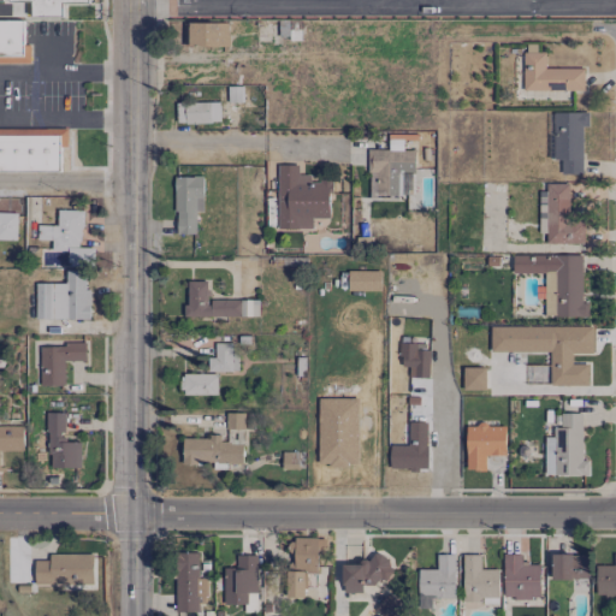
[(6,0),(6,1),(31,1),(31,17),(61,17),(61,1),(88,1),(88,0),(6,0)]
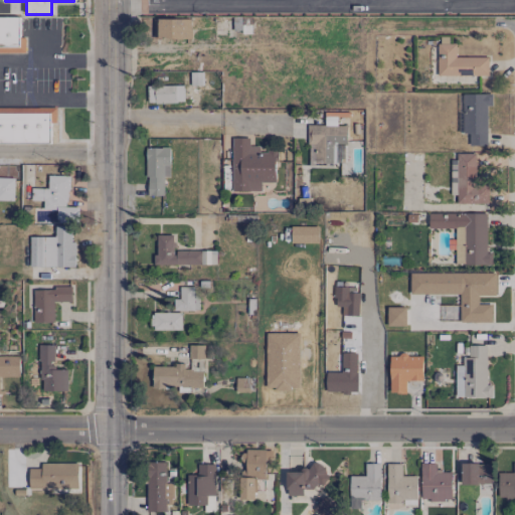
[(0,16),(0,51),(25,52),(25,37),(19,37),(19,17),(0,16)]
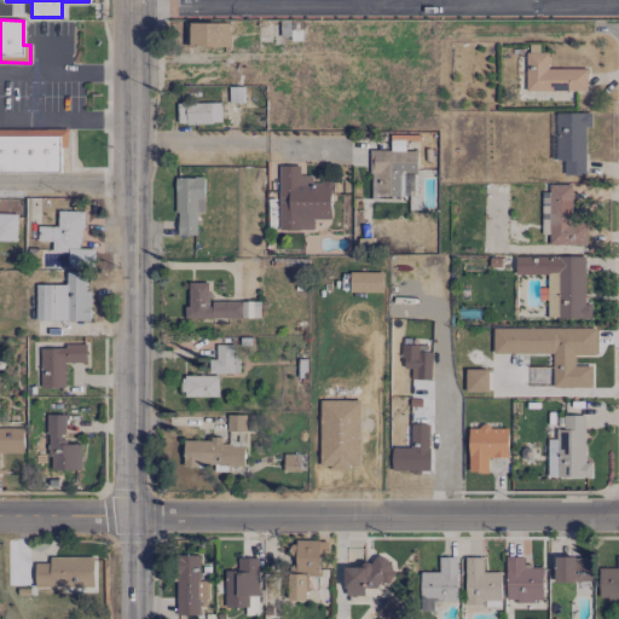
[(185,23),(185,47),(231,46),(230,23),(185,23)]
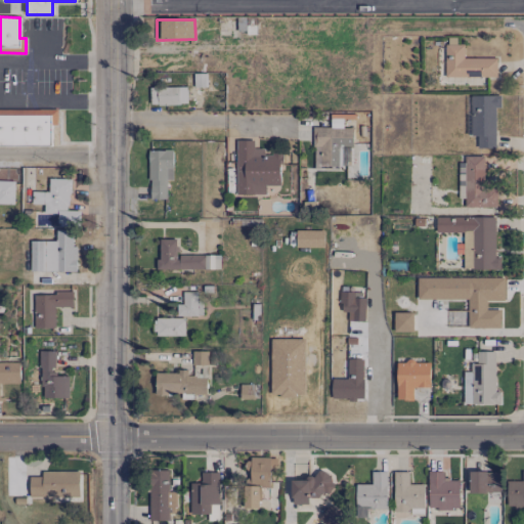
[(496,57),(464,58),(464,44),(445,45),(445,77),(496,77),(496,57)]
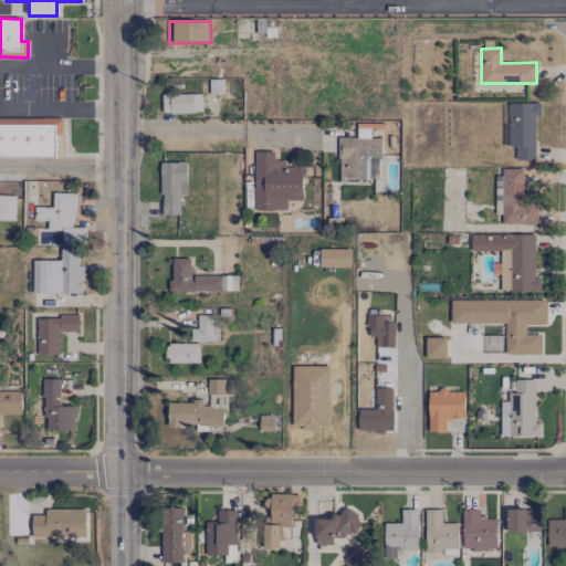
[(202,94),(163,93),(163,113),(202,113),(202,94)]
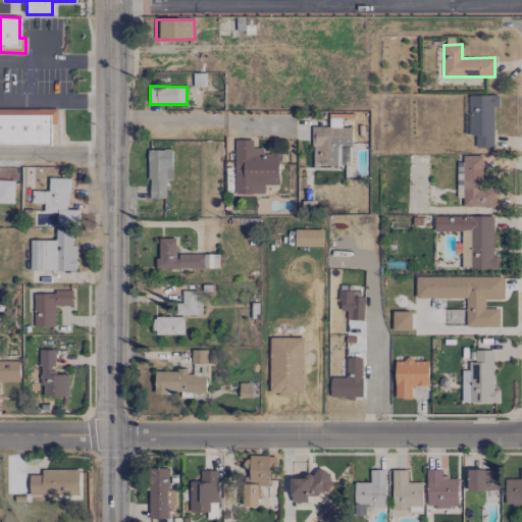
[(493,147),(492,107),(499,107),(499,95),(469,96),(469,136),(475,136),(475,148),(493,147)]
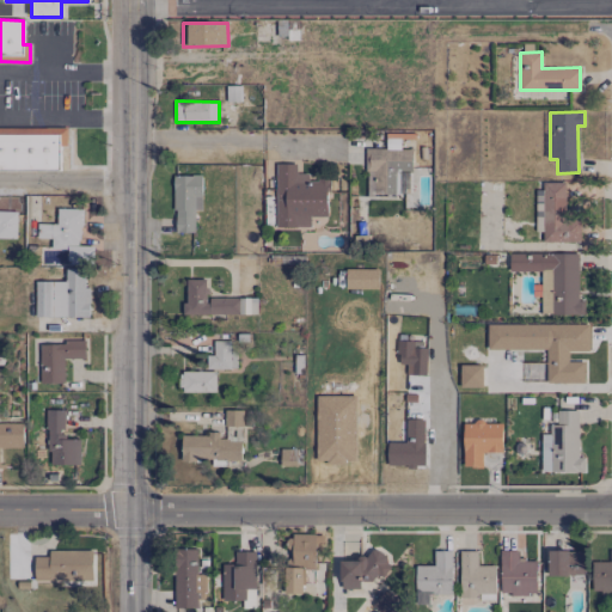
[(0,128),(0,170),(60,170),(60,146),(67,146),(67,128),(0,128)]
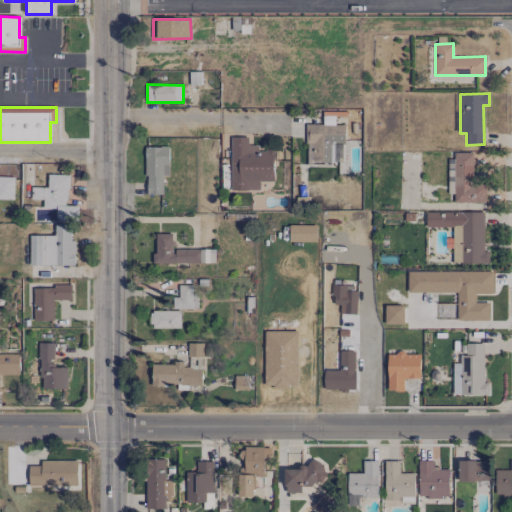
[(344,124),(305,125),(305,143),(312,143),(313,162),(338,162),(338,144),(345,144),(344,124)]
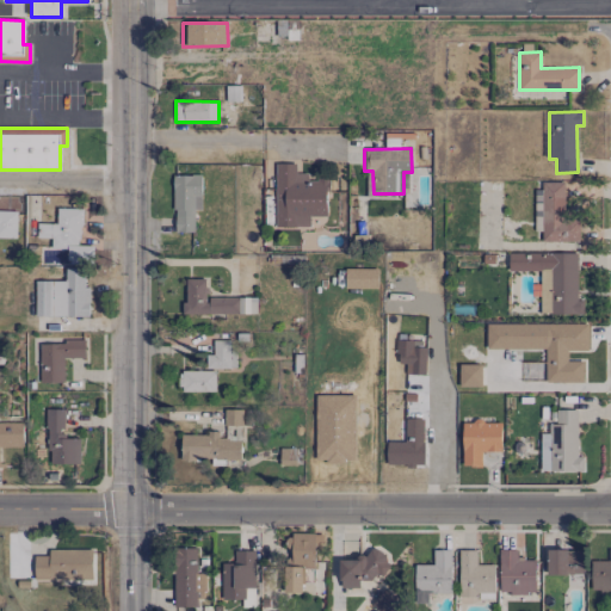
[(273,227),(309,227),(310,216),(326,216),(327,179),(308,179),(308,173),(295,173),(295,164),(275,164),(273,227)]
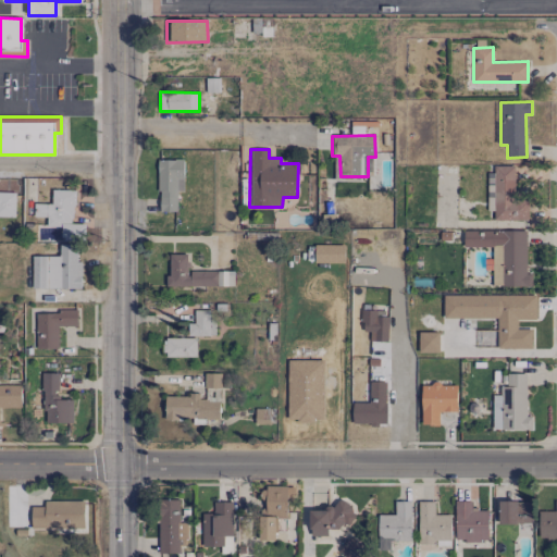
[(183,160),(159,160),(158,211),(176,211),(177,192),(183,192),(183,160)]
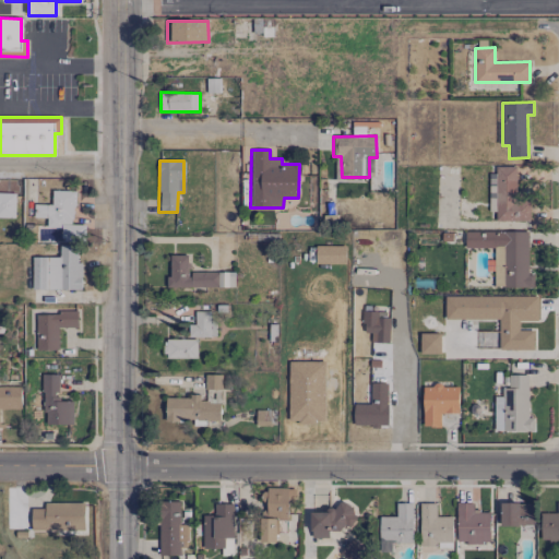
[(515,166),(490,167),(490,212),(496,212),(496,221),(531,221),(530,200),(516,200),(515,166)]
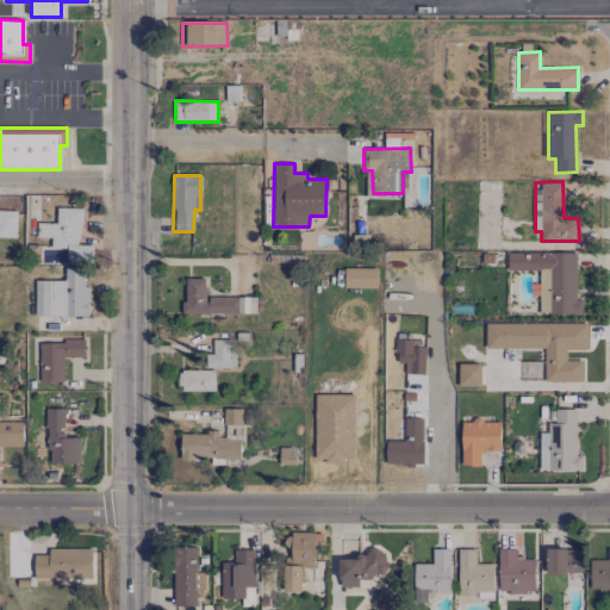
[(81,209),(57,207),(56,223),(37,223),(37,237),(51,238),(51,248),(67,248),(67,261),(92,261),(92,246),(80,244),(81,209)]
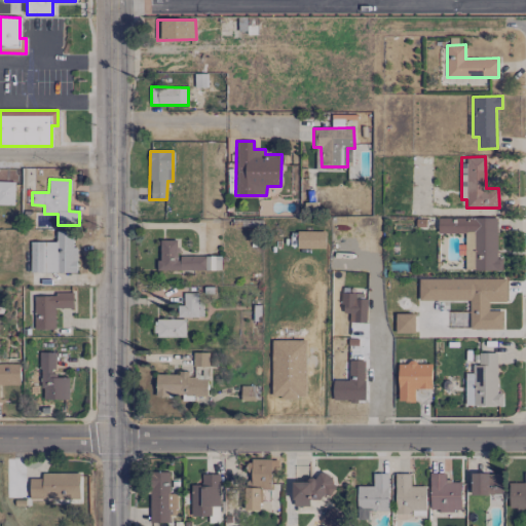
[(0,204),(13,204),(14,182),(0,181),(0,204)]
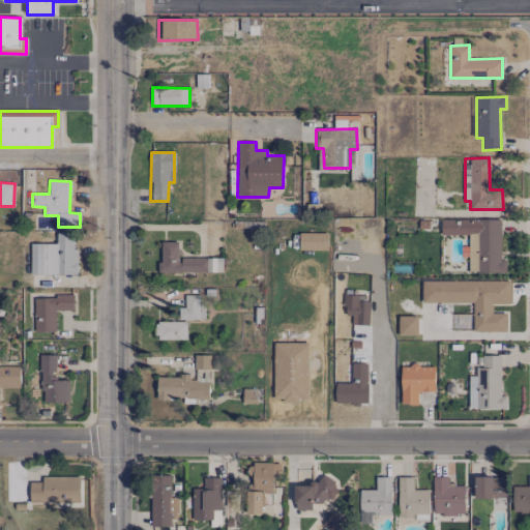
[(441,219),(441,235),(468,234),(469,272),(506,272),(506,261),(501,261),(500,219),(441,219)]
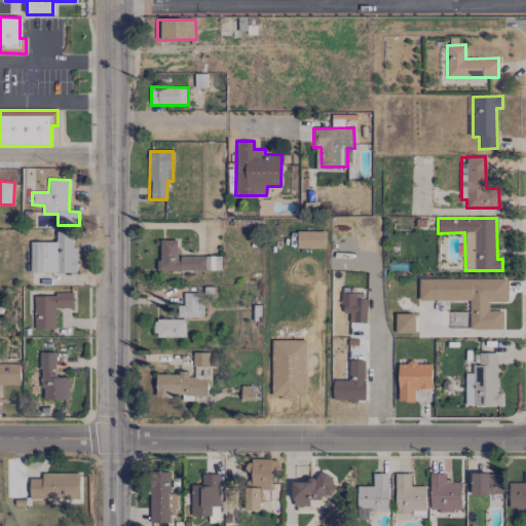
[(76,273),(77,247),(73,246),(73,231),(57,231),(57,242),(31,241),(30,271),(76,273)]
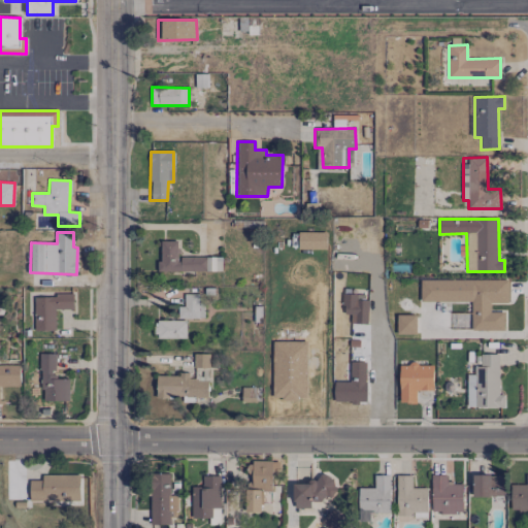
[(326,232),(299,232),(298,249),(326,249),(326,232)]
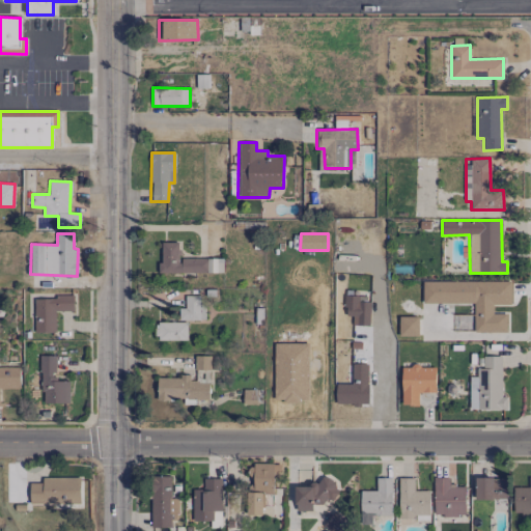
[(223,258),(179,259),(179,243),(160,243),(161,274),(223,273),(223,258)]
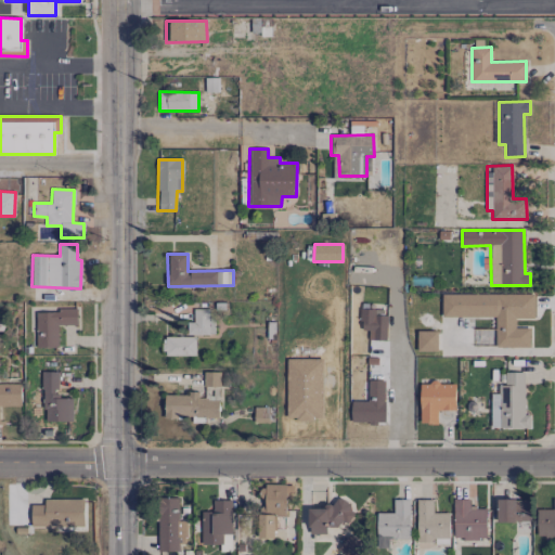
[(494,317),(495,347),(530,347),(530,328),(515,328),(515,319),(534,319),(534,294),(442,294),(442,317),(494,317)]
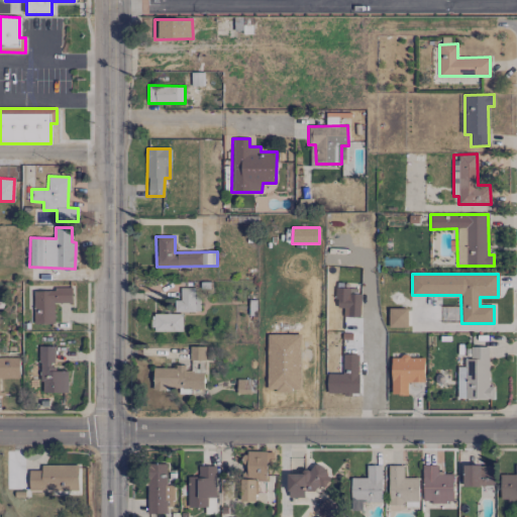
[(194,288),(180,288),(180,300),(174,300),(175,312),(199,311),(199,298),(194,298),(194,288)]
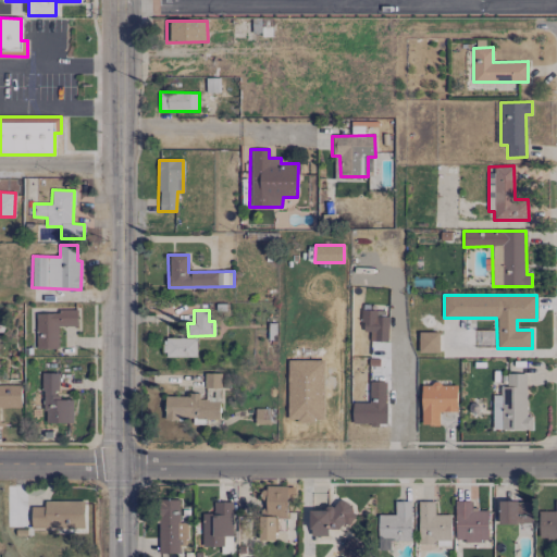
[(388,311),(362,310),(361,331),(370,332),(370,342),(387,342),(388,311)]
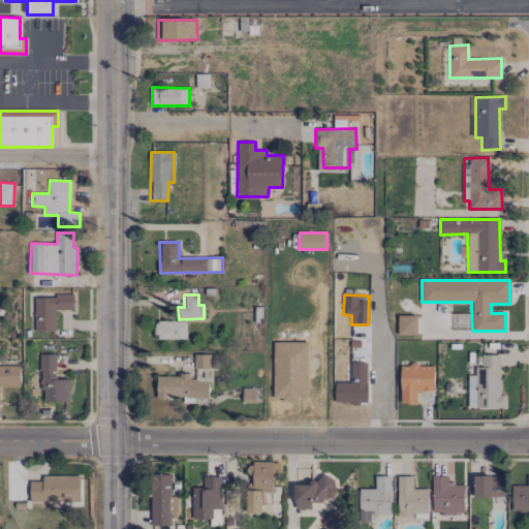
[(34,297),(34,332),(56,331),(55,310),(73,310),(73,296),(34,297)]
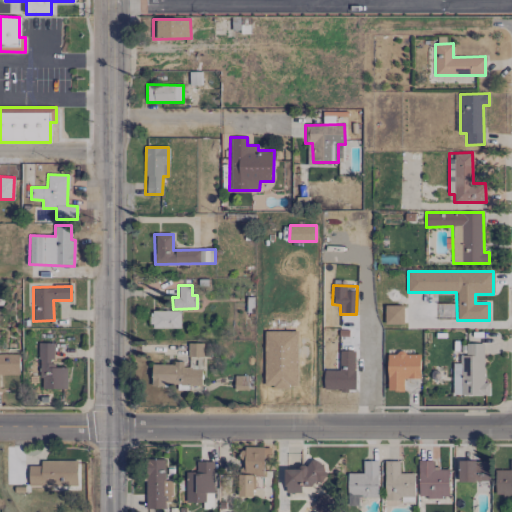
[(384,324),(403,324),(404,305),(385,305),(384,324)]
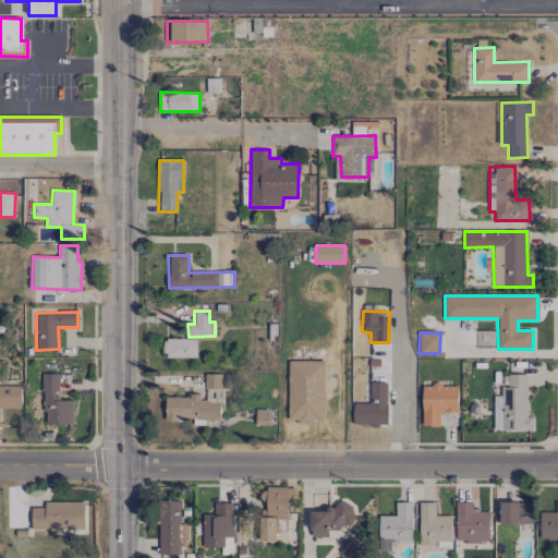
[(164,356),(196,358),(197,339),(165,338),(164,356)]
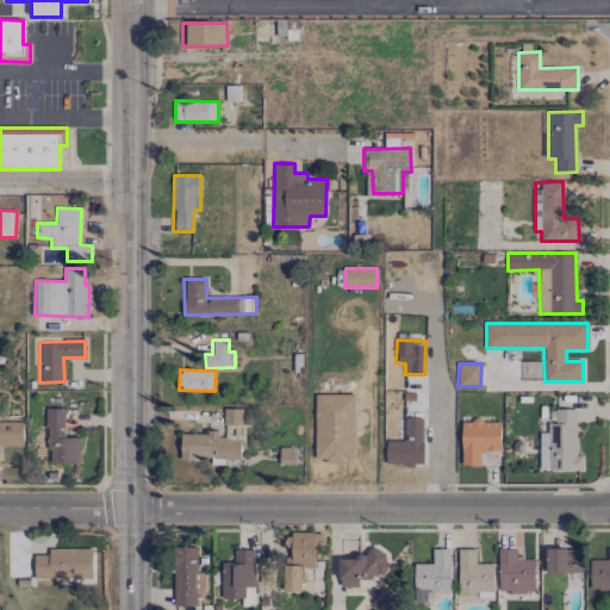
[(355,461),(355,394),(319,394),(319,402),(316,402),(316,461),(355,461)]
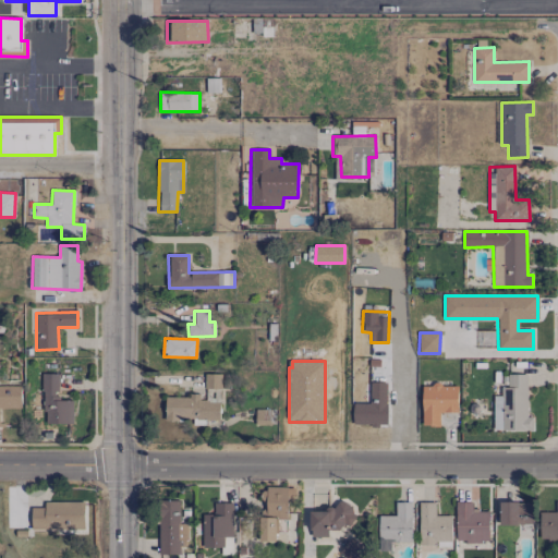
[(73,424),(73,399),(58,399),(59,374),(44,374),(43,423),(73,424)]
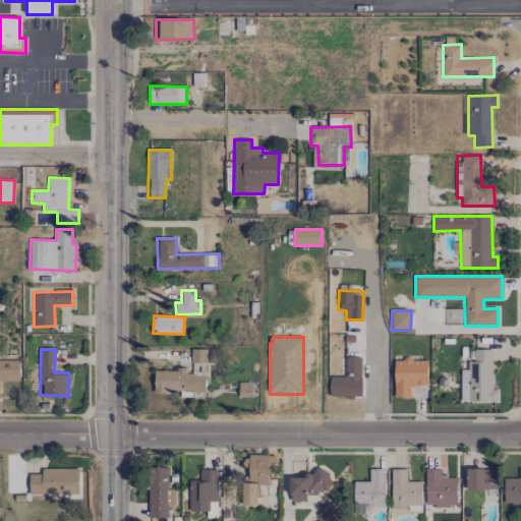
[(191,363),(207,363),(207,349),(191,349),(191,363)]
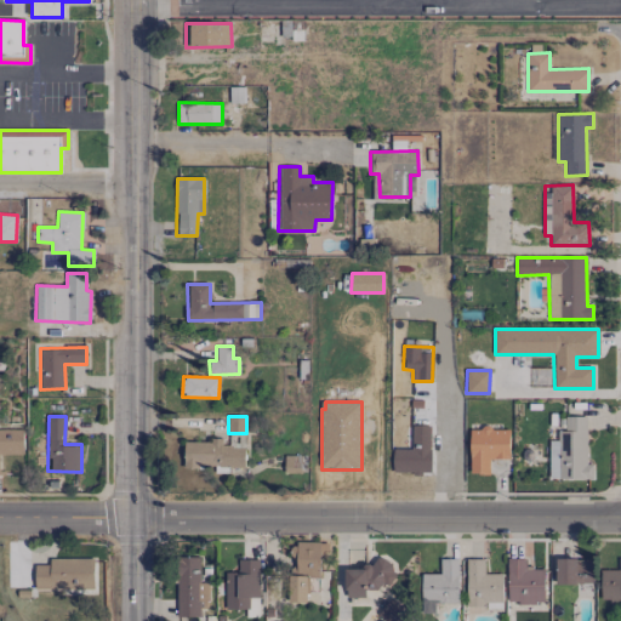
[(593,479),(592,465),(587,465),(586,416),(564,416),(565,431),(557,432),(557,440),(548,440),(550,479),(593,479)]
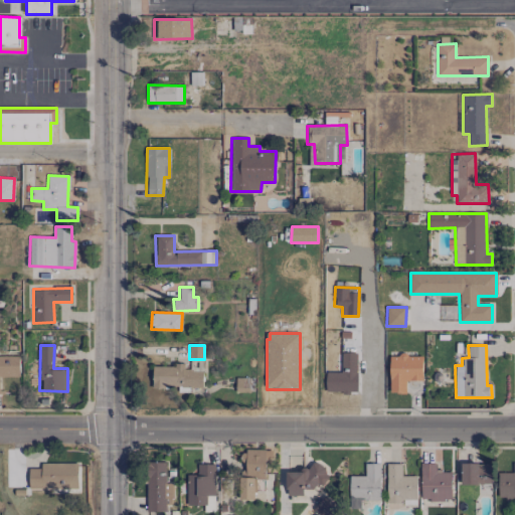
[(341,353),(341,372),(325,372),(326,392),(357,392),(357,353),(341,353)]
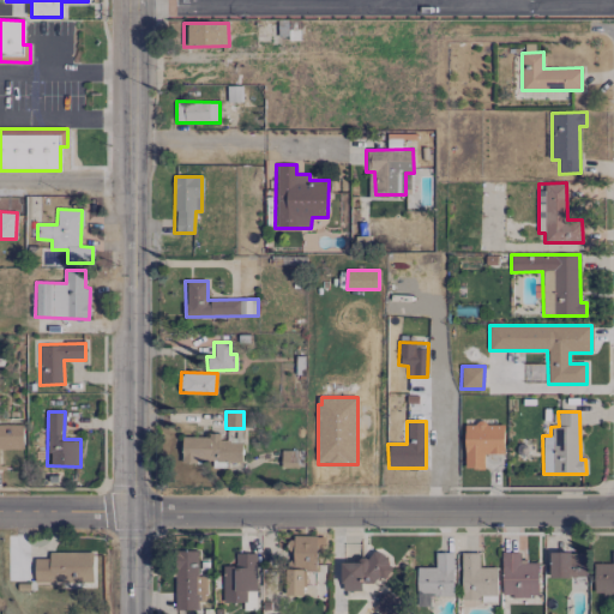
[(504,423),(465,423),(464,469),(483,469),(485,453),(504,453),(504,423)]
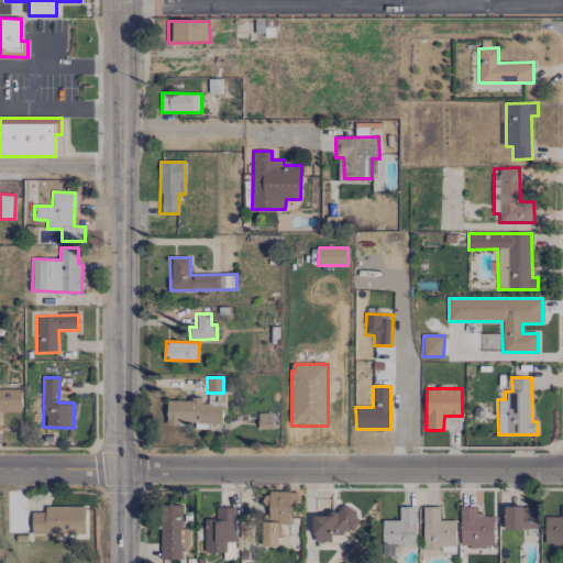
[(167,399),(167,423),(222,424),(222,405),(201,405),(202,400),(167,399)]
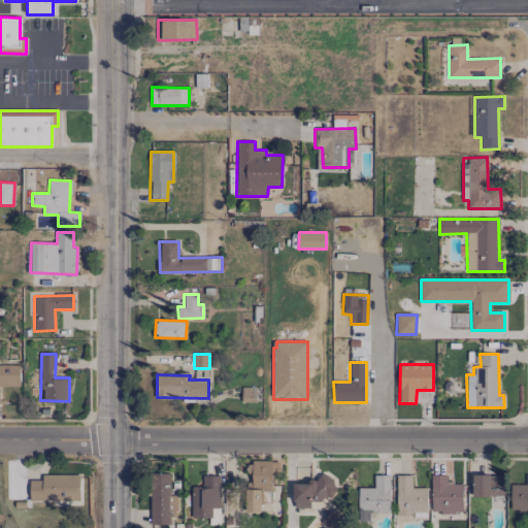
[(170,495),(170,473),(151,473),(150,524),(170,524),(170,514),(178,514),(179,495),(170,495)]
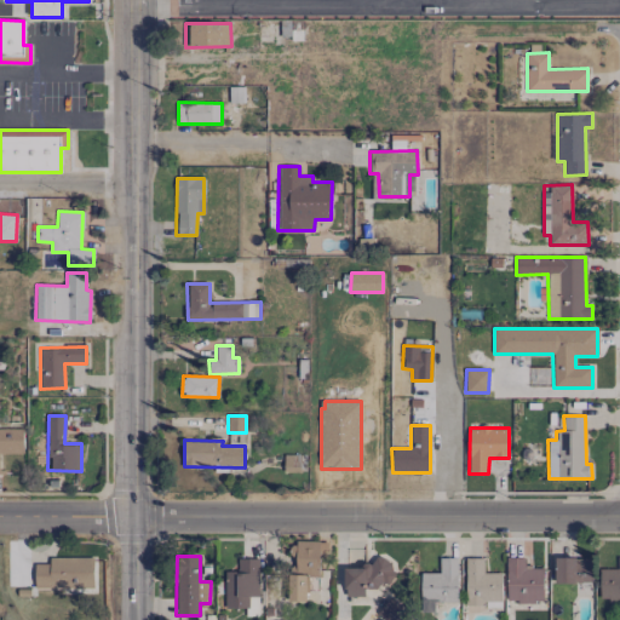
[(35,589),(89,590),(89,557),(49,557),(49,564),(35,564),(35,589)]
